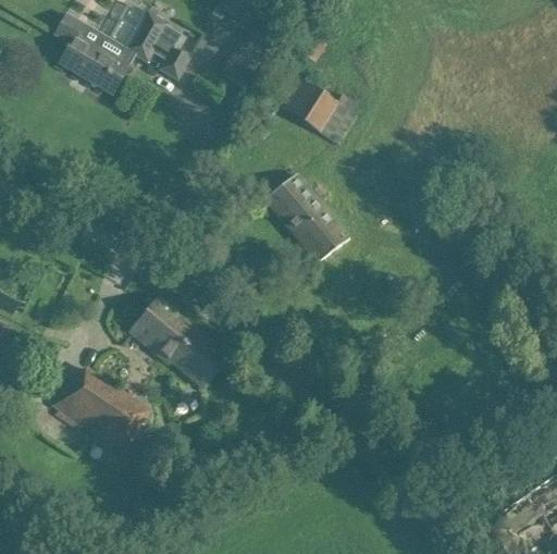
[(221,0),(218,7),(249,23),(261,0),(221,0)]
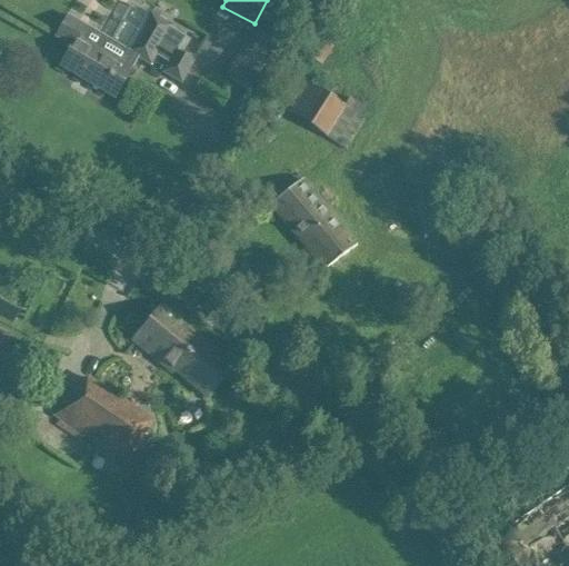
[(81,2),(73,16),(109,37),(117,25),(81,2)]
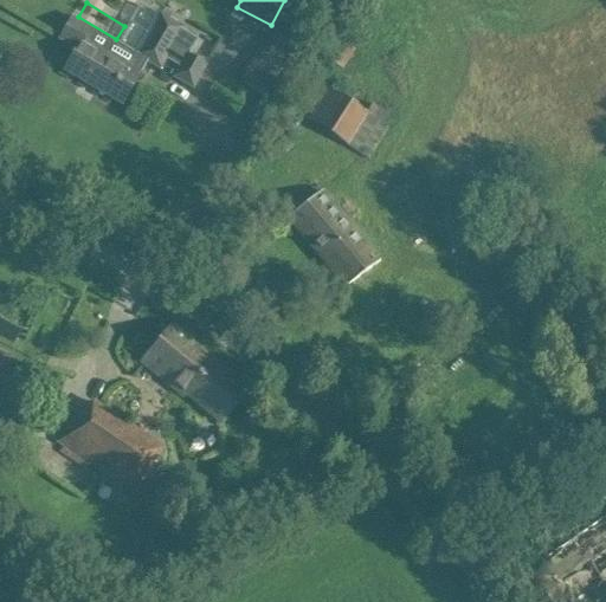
[(71,17),(59,37),(76,47),(64,68),(121,102),(146,58),(160,66),(166,56),(179,64),(186,51),(197,34),(184,26),(160,12),(136,51),(90,26),(71,17)]
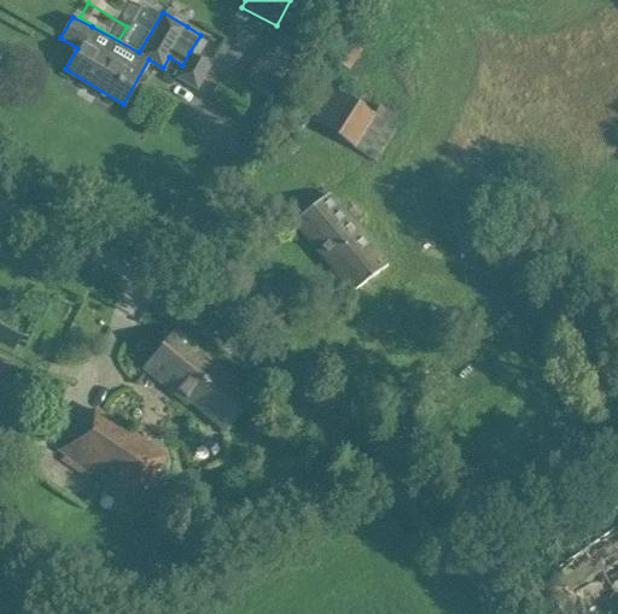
[(211,65),(190,52),(182,65),(176,76),(197,89),(211,65)]
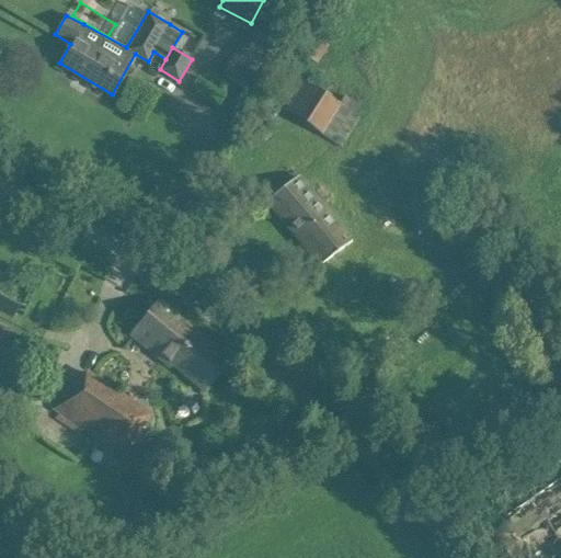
[(284,109),(345,148),(365,118),(356,113),(361,105),(344,95),(339,104),(305,82),(308,76),(302,72),(298,78),(292,73),(288,79),(298,86),(284,109)]
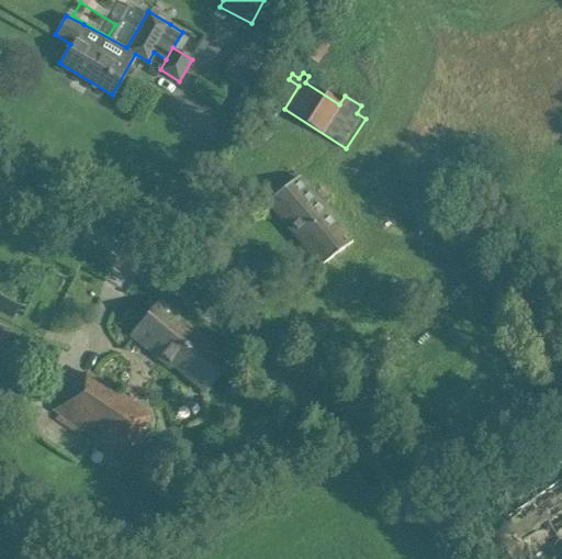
[(319,265),(350,238),(298,174),(265,201),(319,265)]
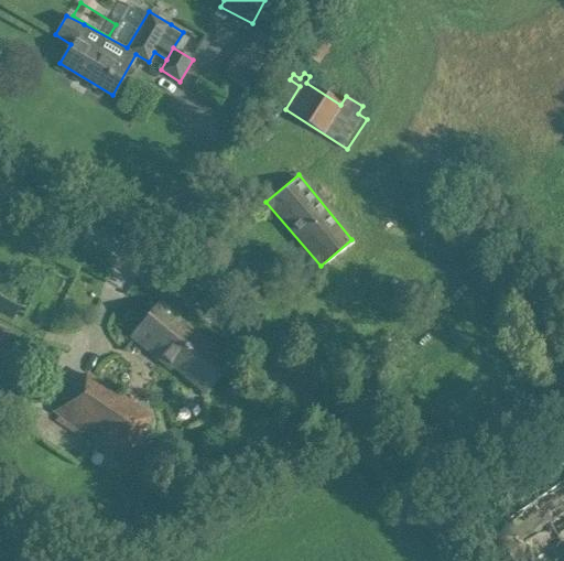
[(173,364),(207,391),(231,362),(159,301),(132,333),(172,366),(173,364)]
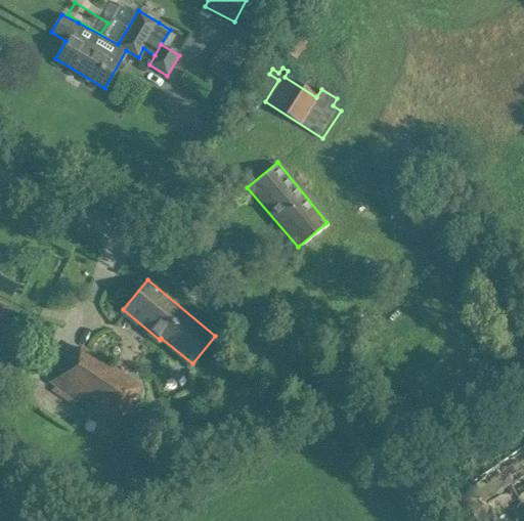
[(48,376),(114,425),(132,401),(127,396),(135,385),(83,347),(75,358),(66,351),(48,376)]
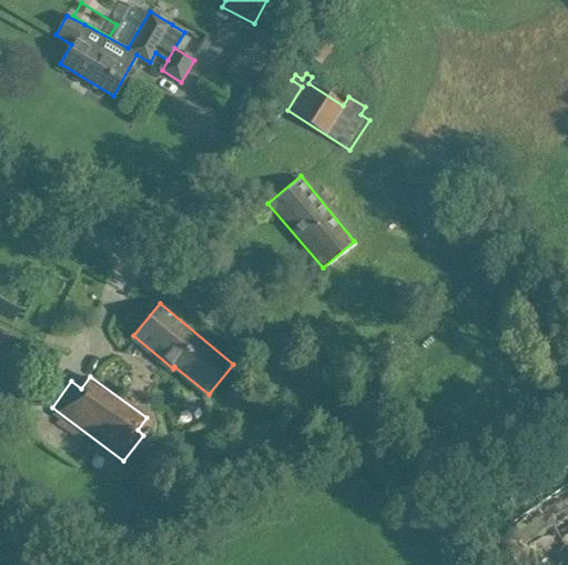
[(0,425),(16,394),(0,386),(0,425)]
